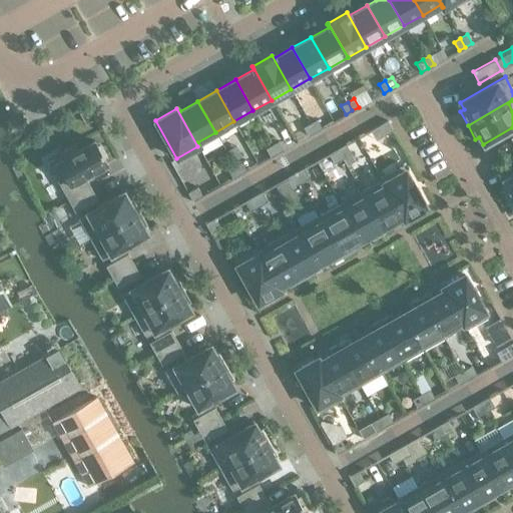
[(310,123),(315,132),(322,128),(317,119),(310,123)]
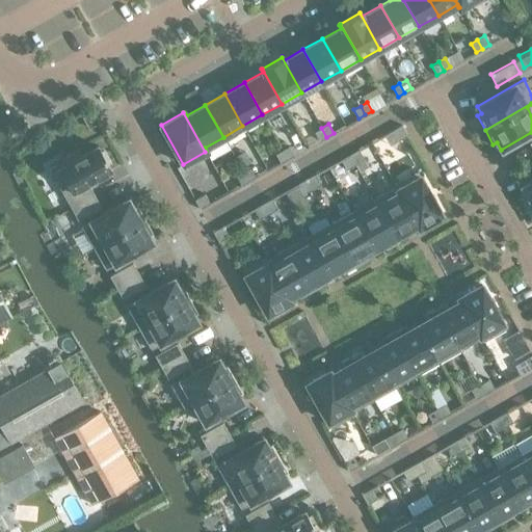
[(397,140),(407,135),(401,125),(399,126),(400,127),(392,131),(397,140)]
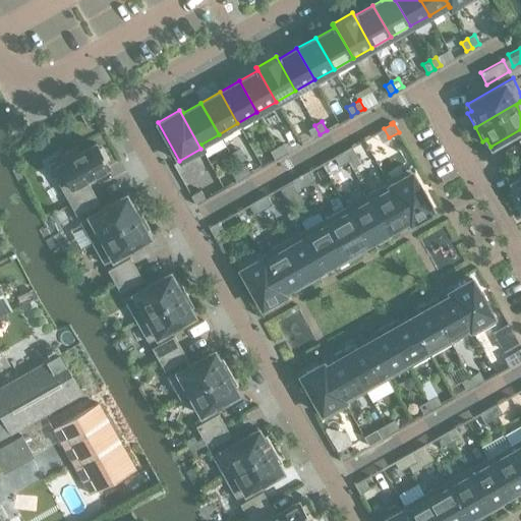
[(320,134),(314,125),(307,129),(312,137),(320,134)]
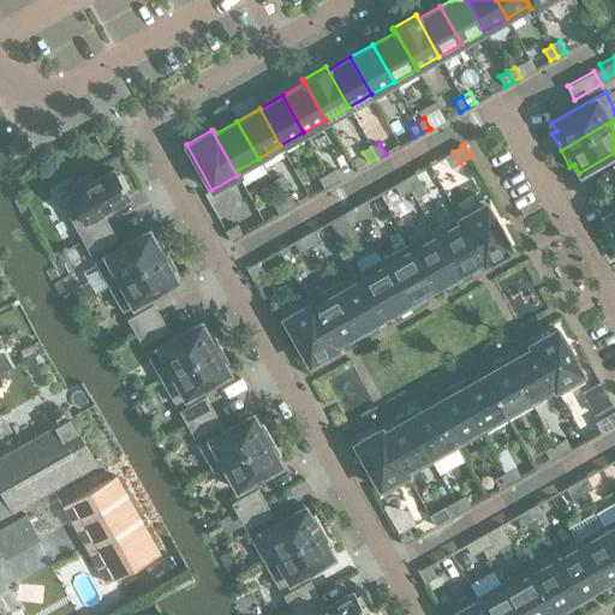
[(82,240),(108,225),(101,212),(129,196),(125,190),(129,187),(120,173),(117,174),(113,168),(87,183),(83,177),(73,181),(78,189),(59,199),(82,240)]
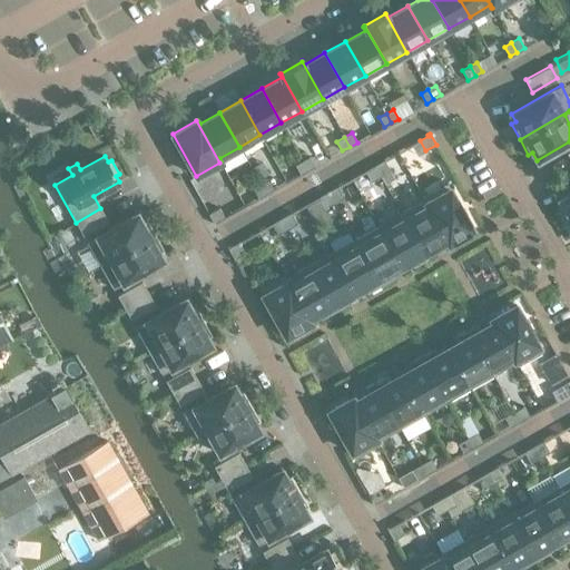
[(302,160),(307,170),(315,166),(310,156),(302,160)]
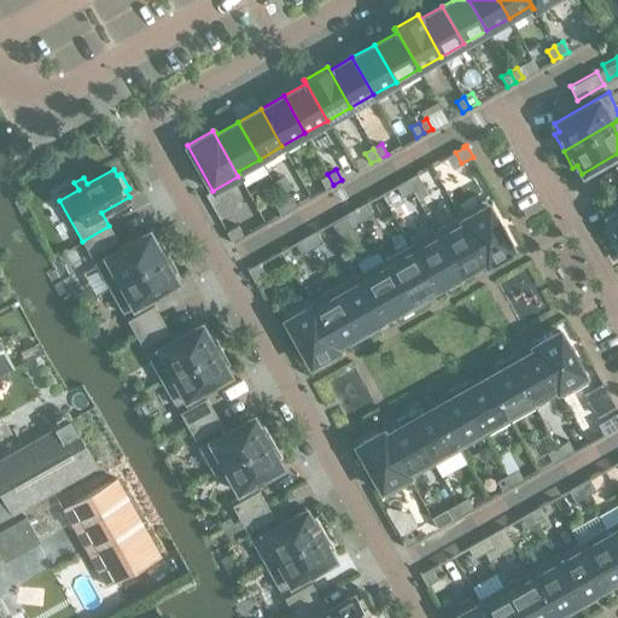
[(333,185),(327,174),(320,179),(326,190),(333,185)]
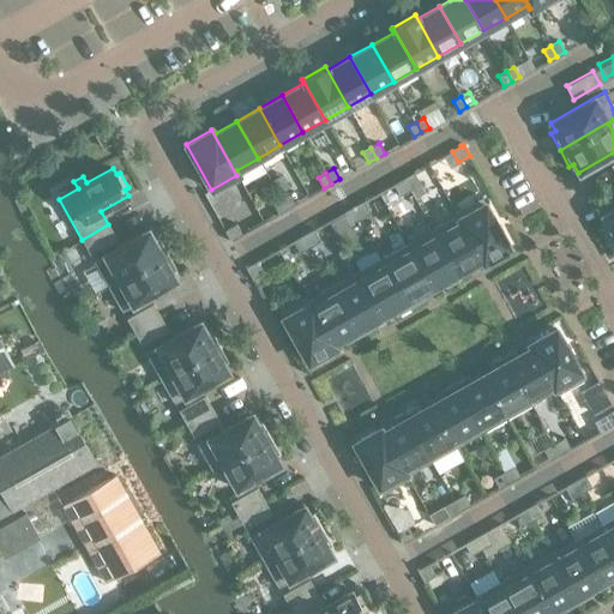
[(414,173),(404,179),(410,190),(420,184),(414,173)]
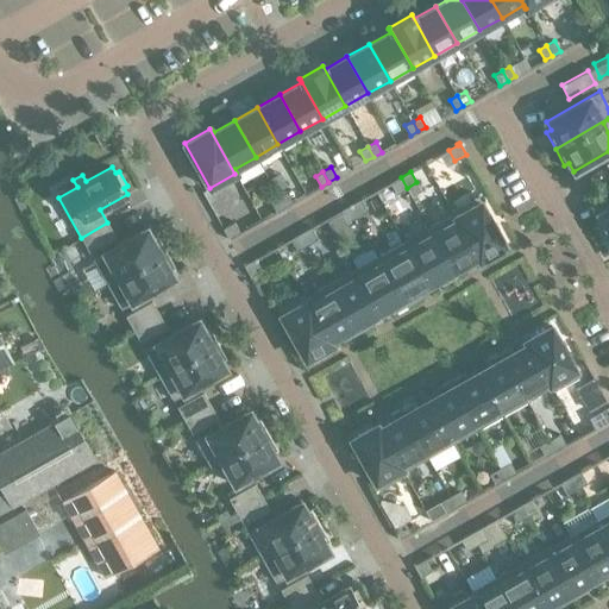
[(407,188),(401,177),(390,183),(396,194),(407,188)]
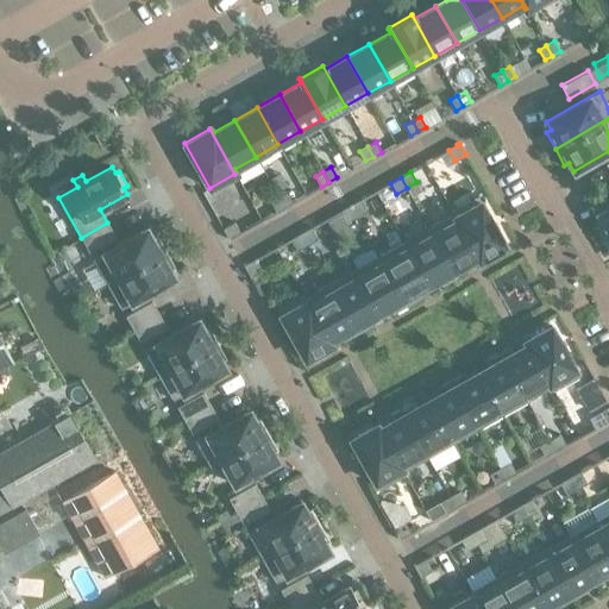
[(278,196),(284,207),(292,202),(286,193),(278,196)]
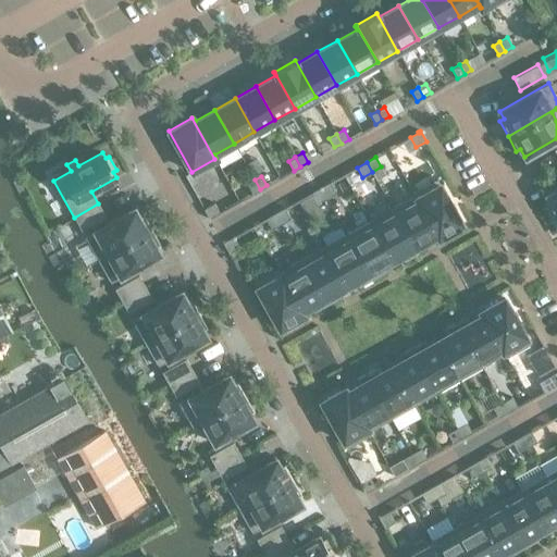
[(412,192),(438,238),(462,224),(436,178),(412,192)]
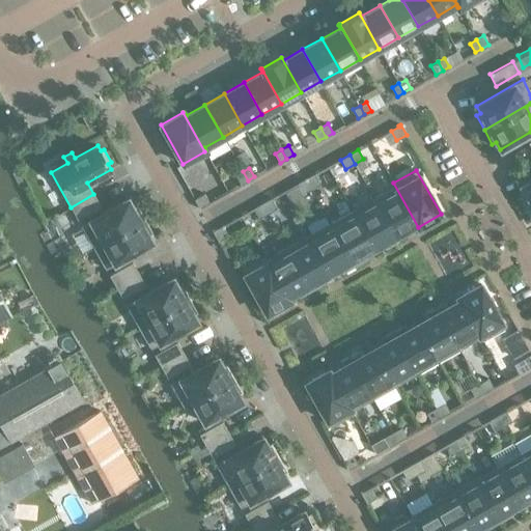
[(248,180),(243,171),(235,175),(241,185),(248,180)]
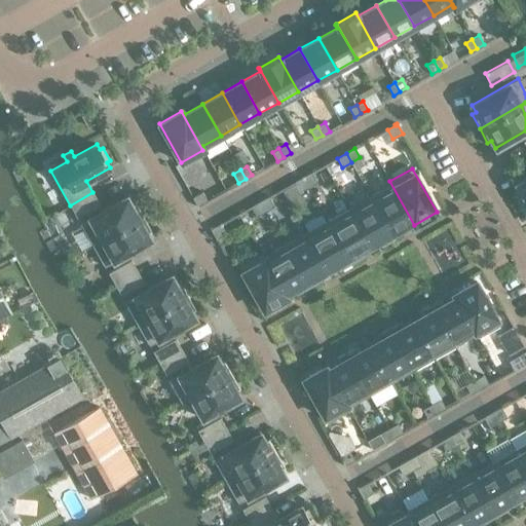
[(312,173),(303,178),(308,187),(317,182),(312,173)]
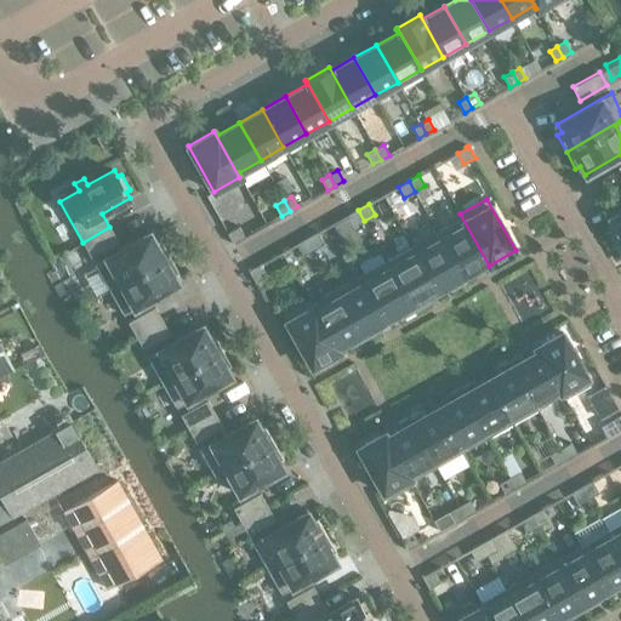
[(364,221),(358,210),(347,216),(353,227),(364,221)]
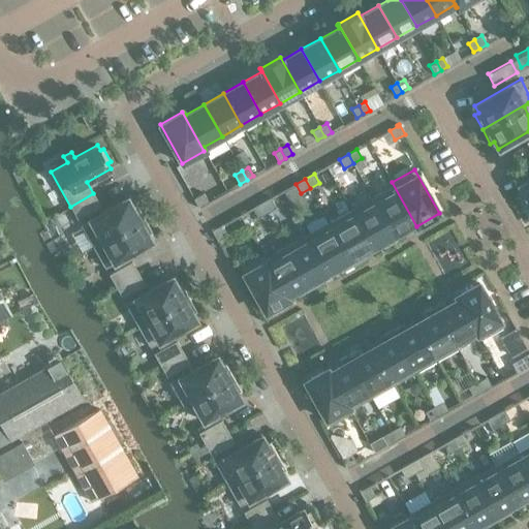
[(520,194),(527,209),(528,207),(528,179),(519,185),(523,192),(520,194)]
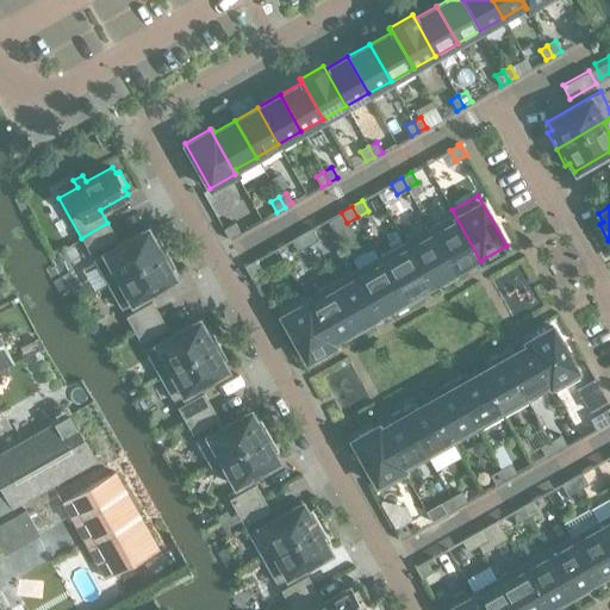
[(472,268),(468,262),(478,257),(480,261),(452,210),(453,213),(429,228),(456,277),(472,268)]
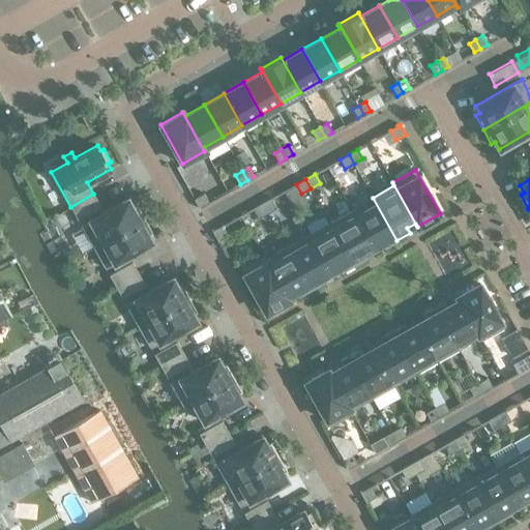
[(278,206),(291,202),(286,188),(274,193),(278,206)]
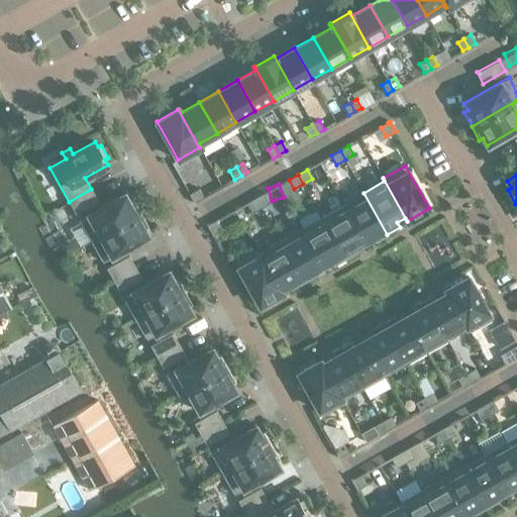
[(199,188),(189,194),(195,204),(197,202),(196,201),(204,197),(199,188)]
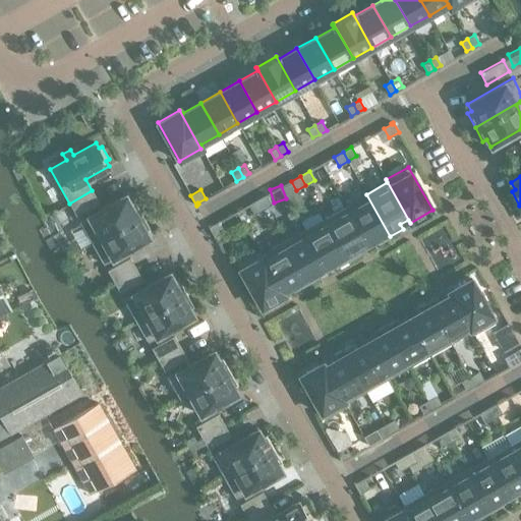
[(92,190),(69,204),(76,215),(99,201),(92,190)]
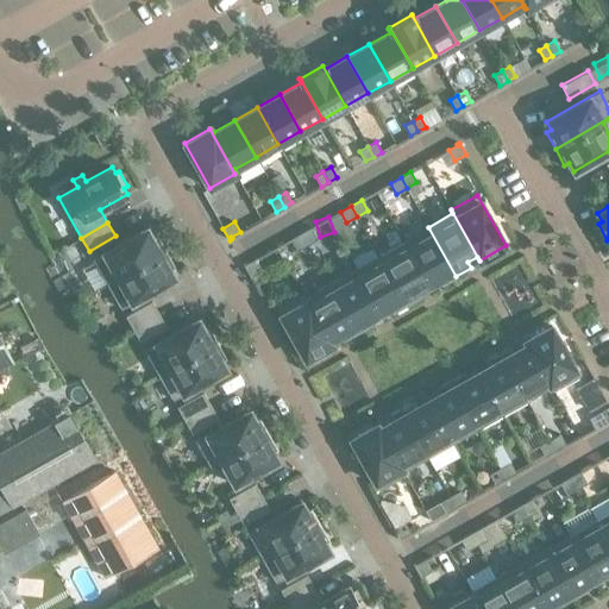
[(107,283),(165,250),(156,233),(151,237),(146,227),(93,258),(107,283)]
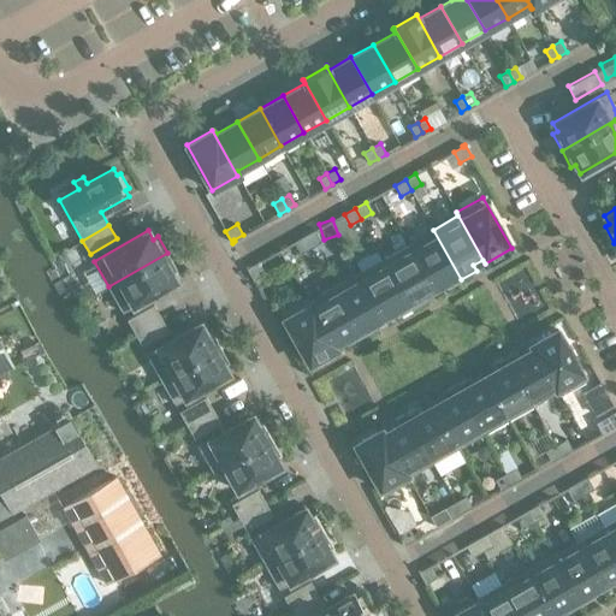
[(408,244),(433,288),(443,282),(446,288),(461,279),(433,230),(408,244)]
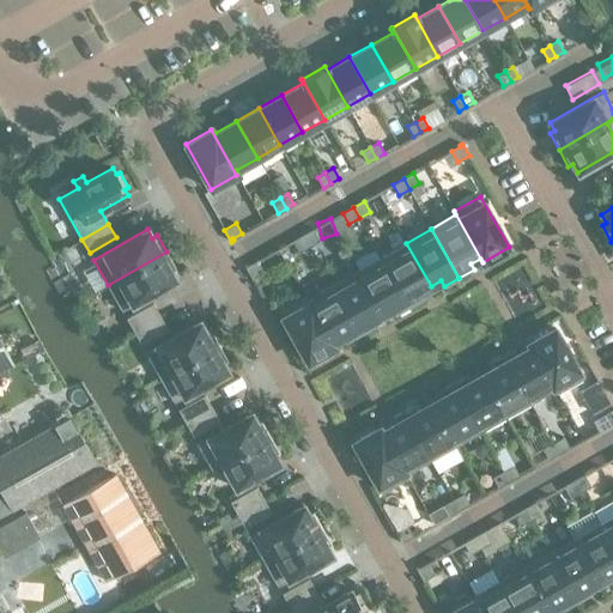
[(314,230),(303,236),(309,246),(320,240),(314,230)]
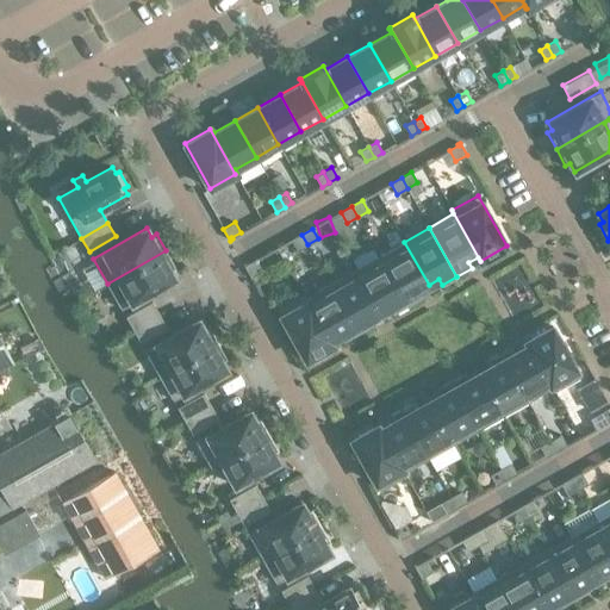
[(297,250),(307,244),(302,235),(292,241),(297,250)]
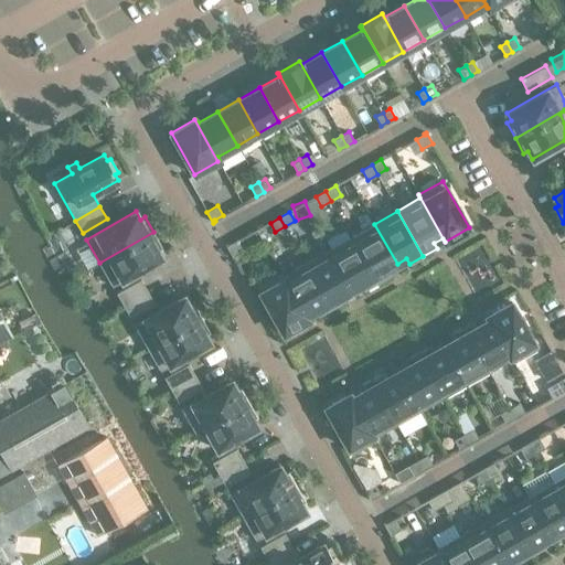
[(387,269),(397,264),(374,224),(351,236),(377,281),(391,274),(387,269)]
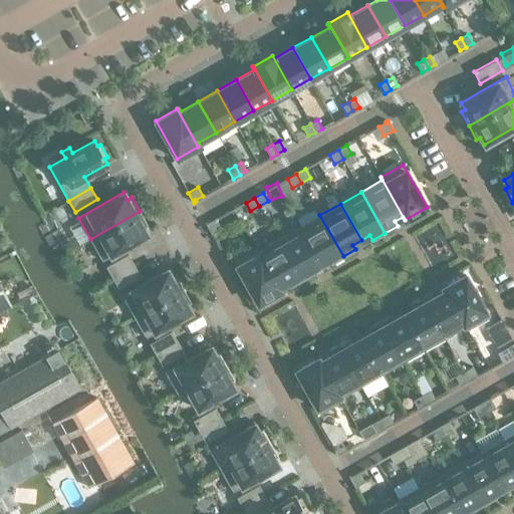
[(90,239),(102,260),(148,234),(144,227),(148,225),(140,211),(90,239)]
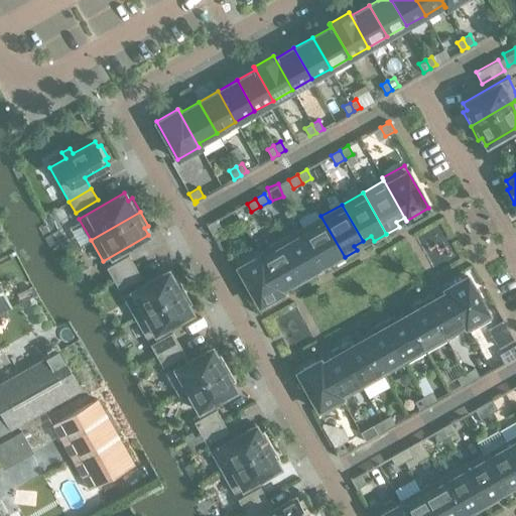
[(299,228),(320,265),(330,260),(332,264),(345,257),(320,216),(299,228)]
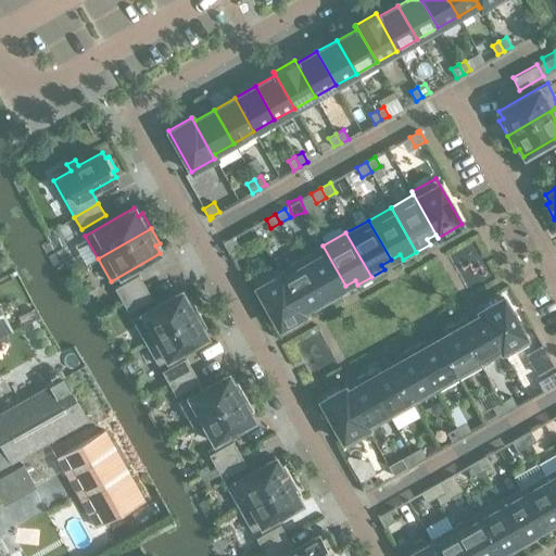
[(226,241),(225,240),(223,242),(228,252),(239,247),(234,237),(226,241)]
